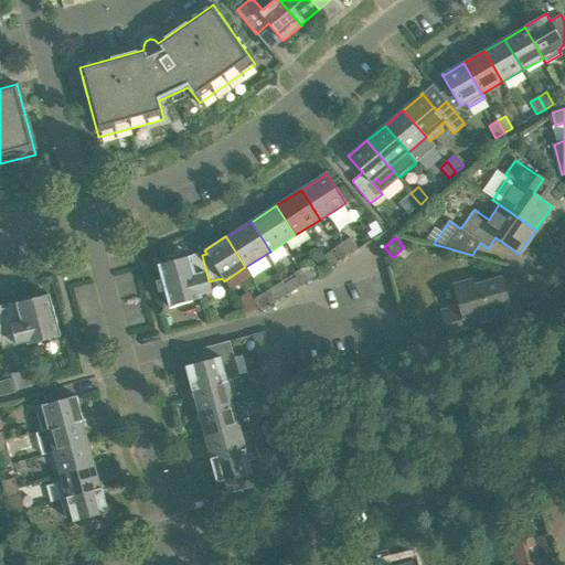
[(350,255),(358,249),(350,238),(342,243),(350,255)]
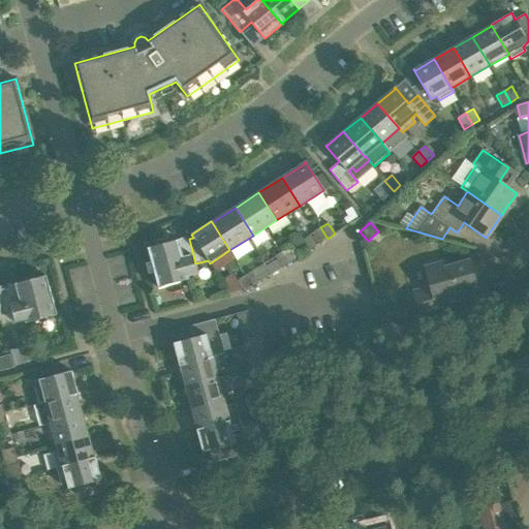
[(320,227),(313,232),(320,243),(328,239),(320,227)]
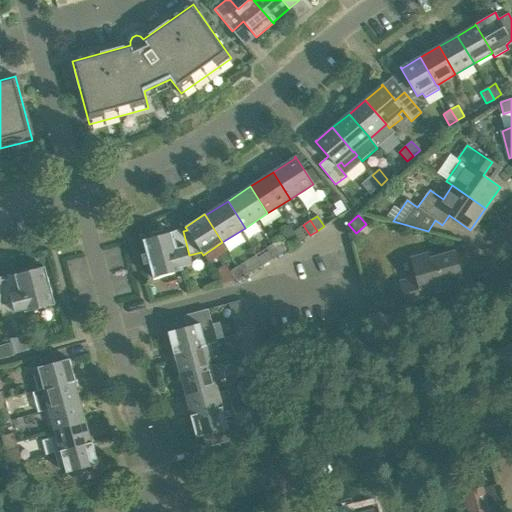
[(192,264),(189,255),(183,231),(173,234),(173,232),(143,240),(153,278),(183,270),(182,267),(192,264)]
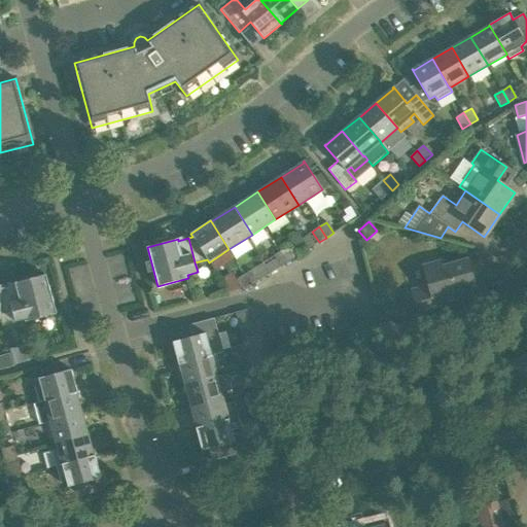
[(288,261),(295,257),(289,246),(281,250),(288,261)]
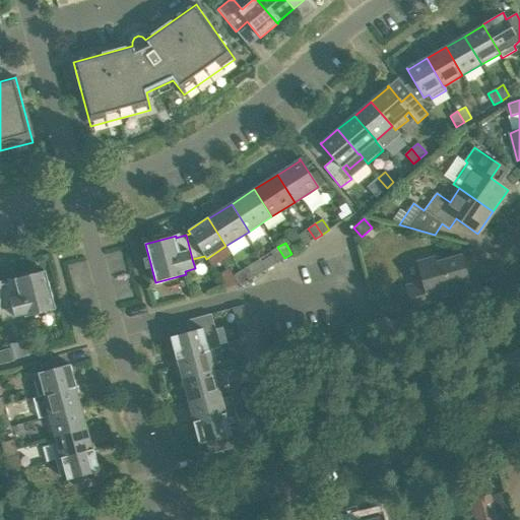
[(277,247),(270,252),(277,263),(284,258),(277,247)]
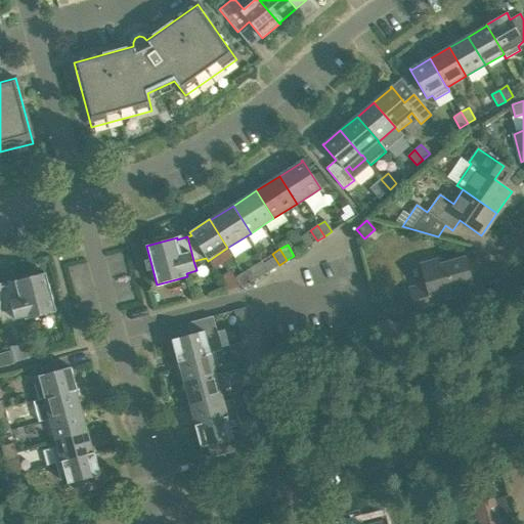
[(472,285),(465,258),(439,265),(437,260),(421,265),(426,285),(409,289),(417,312),(443,305),(440,293),(472,285)]
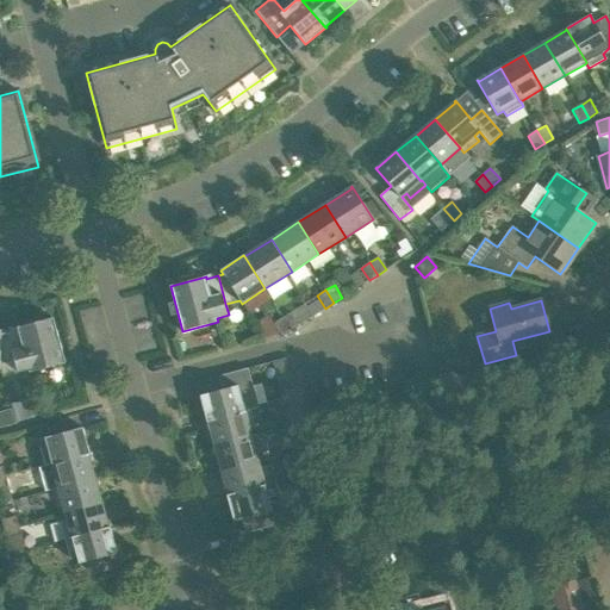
[(291,331),(299,325),(291,312),(282,318),(291,331)]
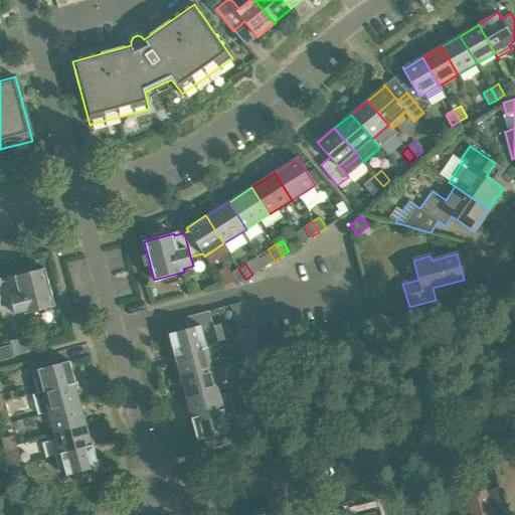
[(25,315),(55,307),(44,269),(14,277),(15,279),(5,281),(11,305),(14,314),(24,311),(25,315)]
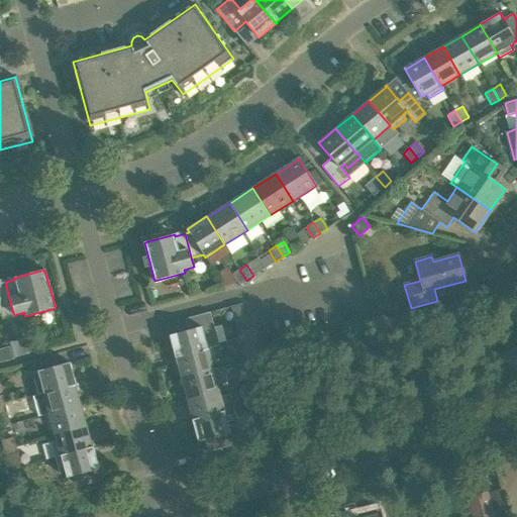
[(239,270),(232,274),(237,283),(239,285),(246,281),(239,270)]
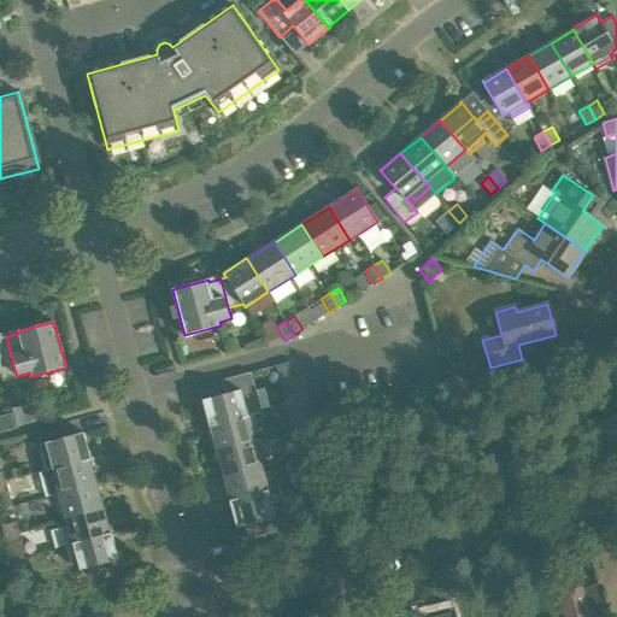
[(1,339),(1,334),(0,334),(0,374),(0,369),(13,365),(6,336),(1,339)]
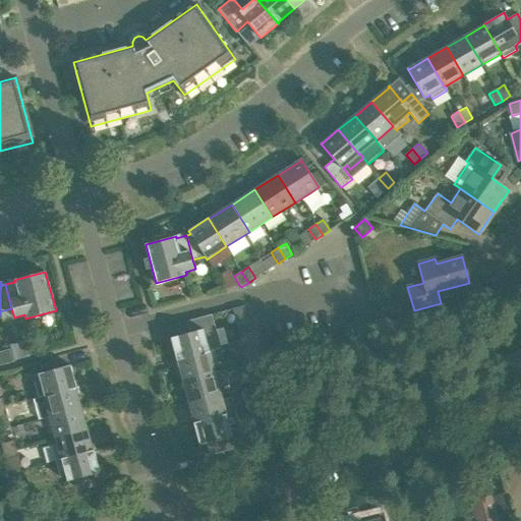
[(215,350),(221,348),(212,314),(187,322),(190,333),(171,338),(176,360),(214,350),(215,350)]
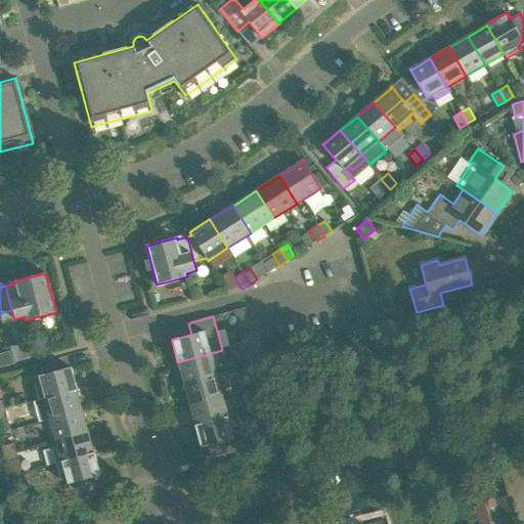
[(244,345),(256,341),(253,333),(241,336),(244,345)]
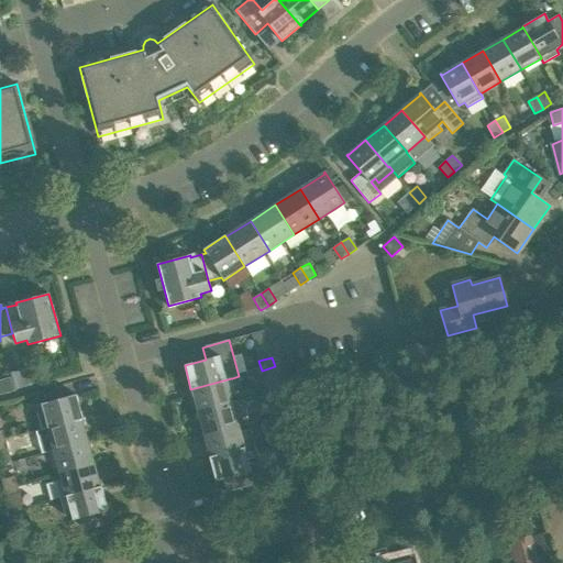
[(264,379),(277,375),(275,366),(262,371),(264,379)]
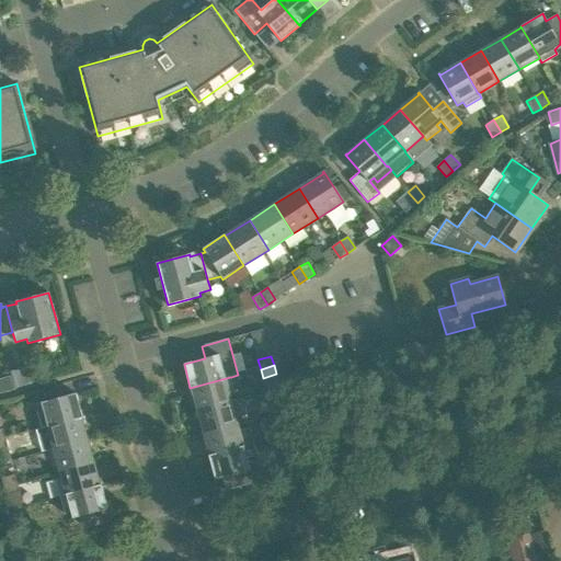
[(235,393),(231,377),(230,377),(190,388),(190,389),(192,388),(197,410),(231,401),(231,400),(229,395),(235,393)]
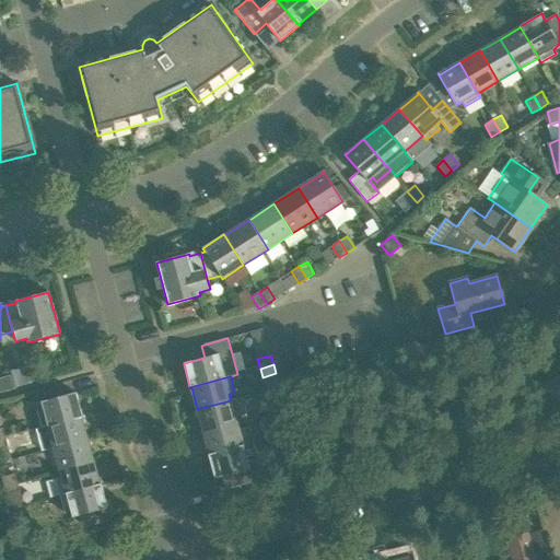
[(42,427),(82,416),(76,393),(41,401),(43,409),(37,410),(42,427)]
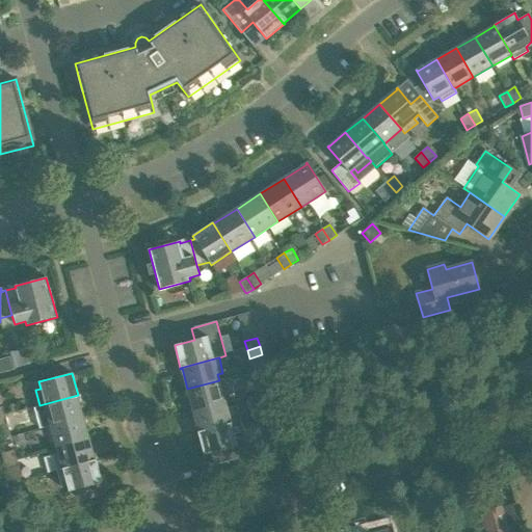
[(193,410),(225,402),(223,396),(229,395),(224,378),(219,379),(219,380),(187,389),(193,410)]
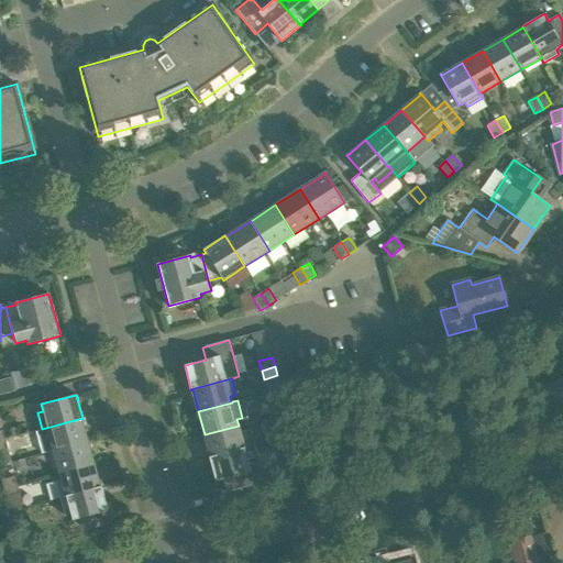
[(274,416),(287,412),(285,404),(272,407),(274,416)]
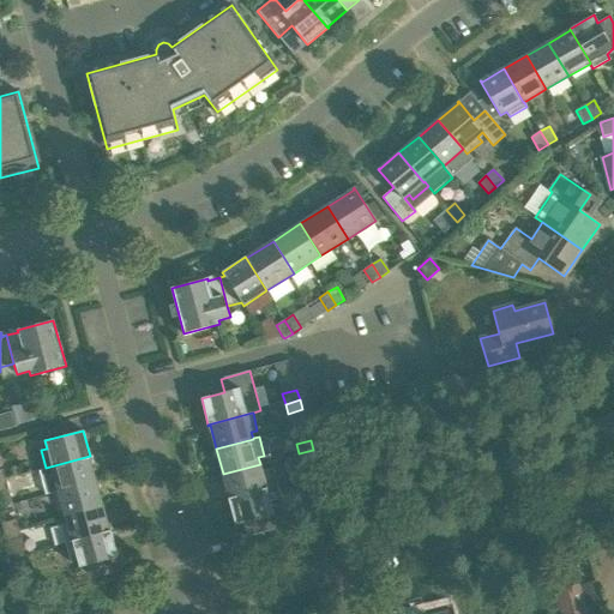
[(301,463),(315,459),(313,450),(299,453),(301,463)]
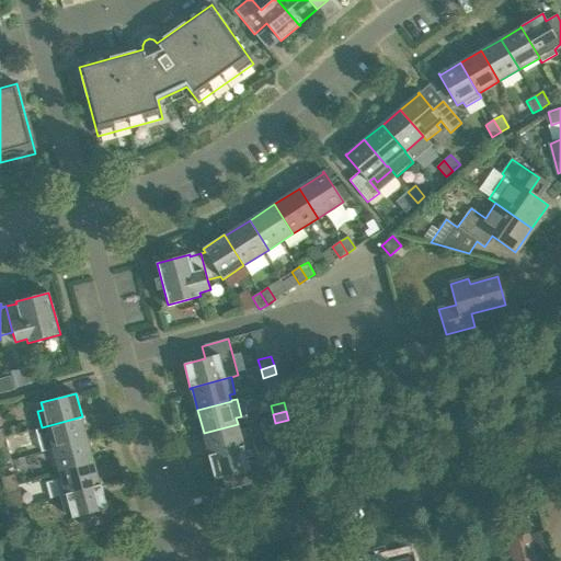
[(48,450),(88,441),(81,418),(82,418),(82,416),(42,427),(42,428),(36,431),(43,451),(48,450)]
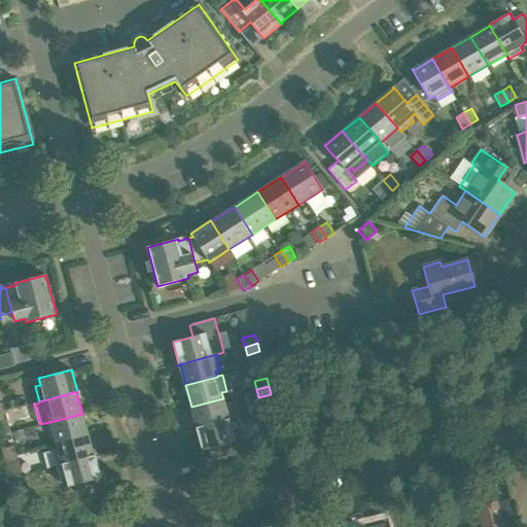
[(224,405),(223,398),(191,407),(197,427),(196,428),(239,417),(235,401),(224,405)]
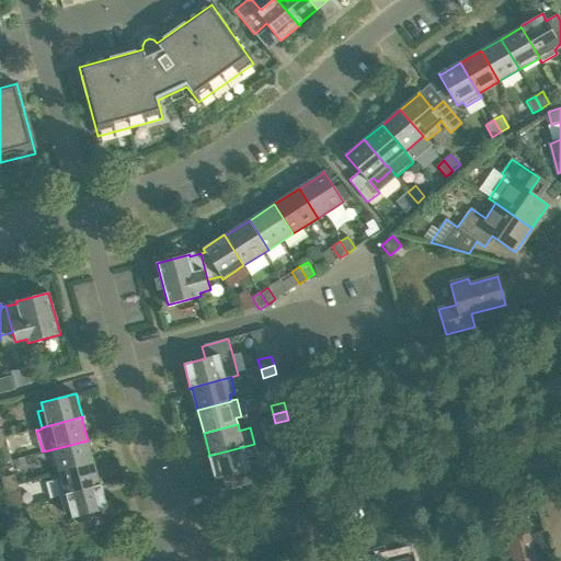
[(4,437),(0,438),(0,462),(11,459),(8,447),(4,437)]
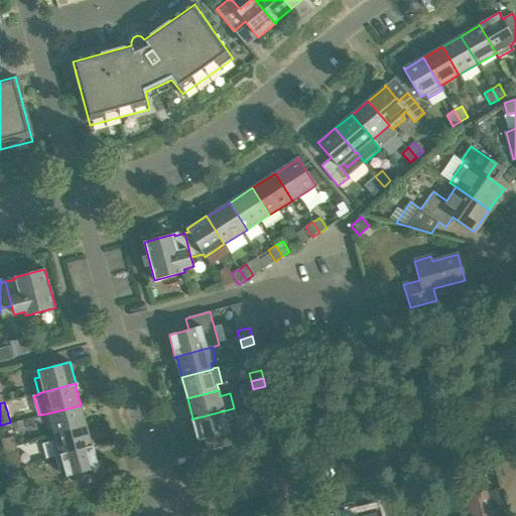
[(54,434),(86,425),(81,405),(44,414),(48,430),(53,428),(54,434)]
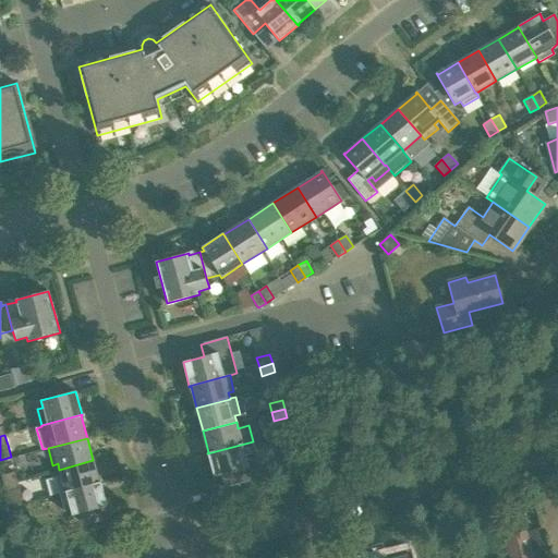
[(263,477),(253,441),(207,453),(214,477),(221,475),(225,488),(263,477)]
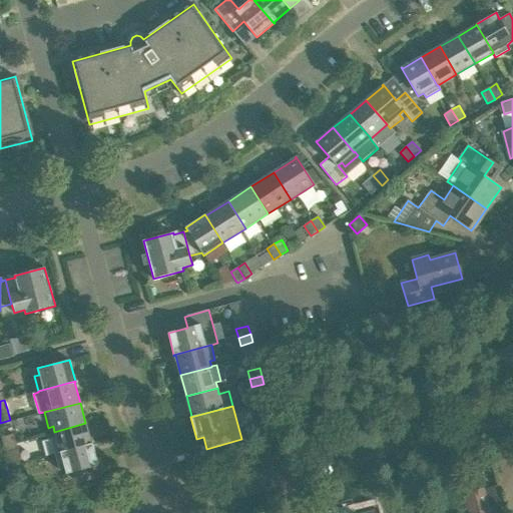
[(91,444),(85,423),(54,432),(56,437),(51,439),(55,454),(92,444),(92,443),(91,444)]
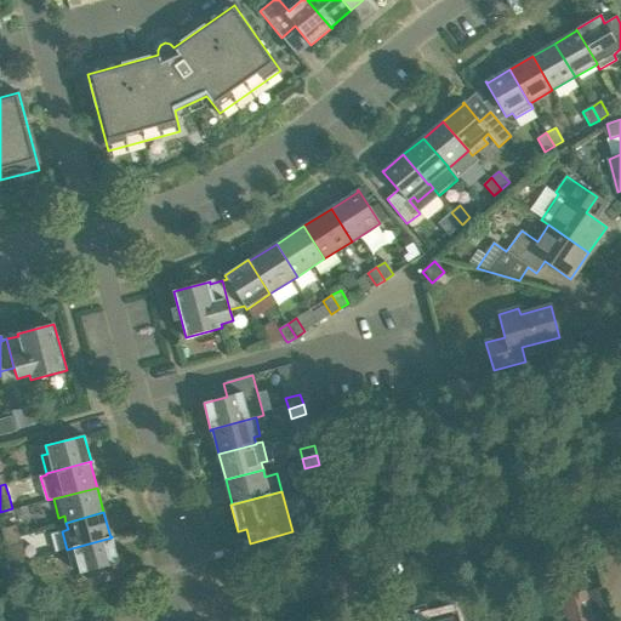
[(4,540),(20,535),(16,525),(1,529),(4,540)]
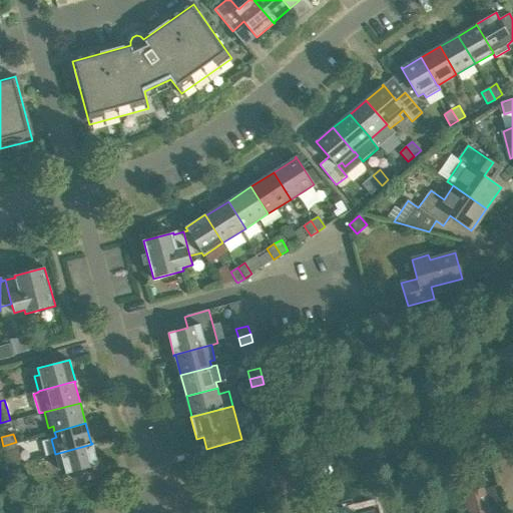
[(6,454),(18,451),(16,442),(3,446),(6,454)]
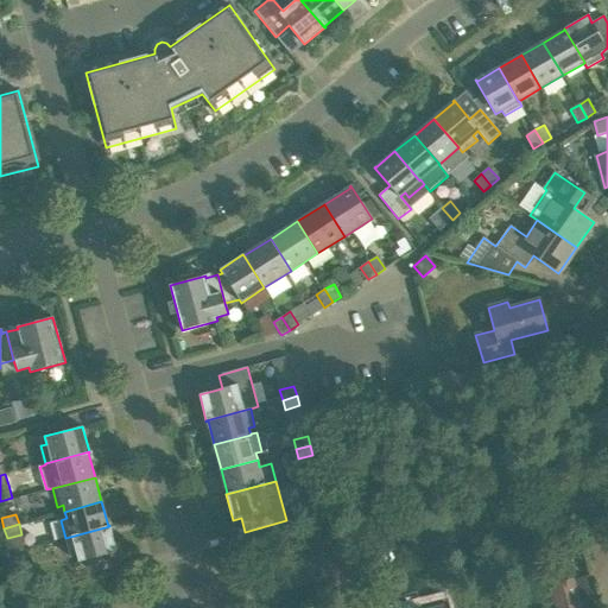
[(78,562),(116,551),(109,526),(65,538),(70,556),(76,555),(78,562)]
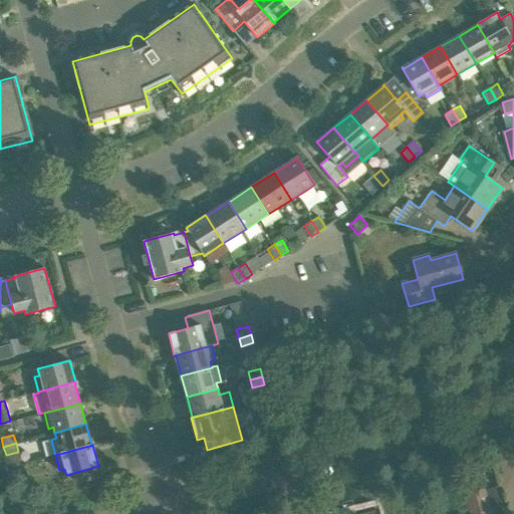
[(12,475),(25,472),(22,464),(10,467),(12,475)]
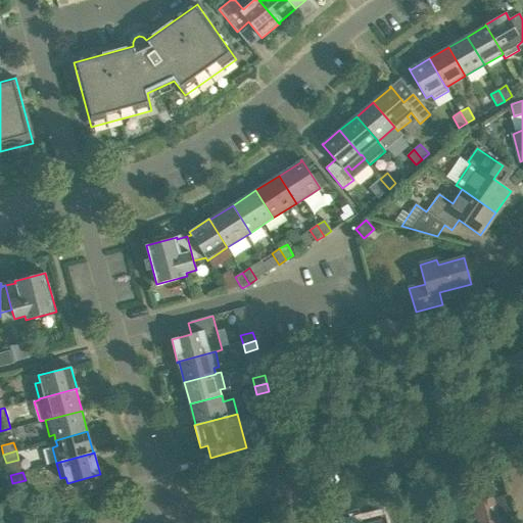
[(497,522),(491,501),(479,504),(484,522),(497,522)]
